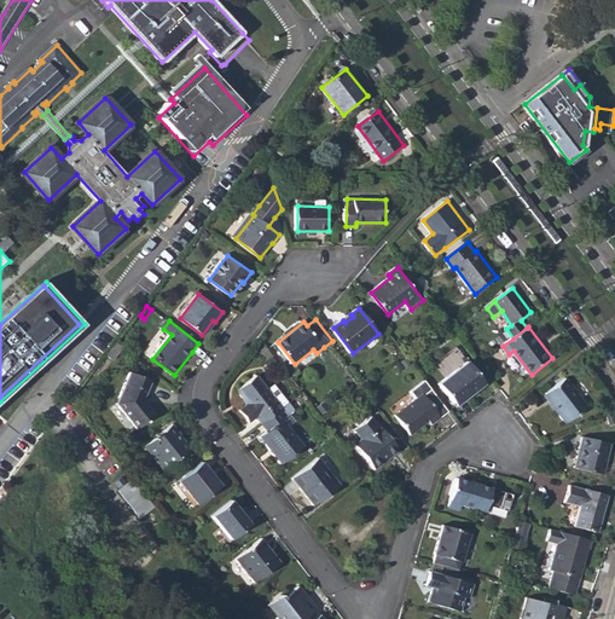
[(115,360),(125,348),(119,342),(109,356),(115,360)]
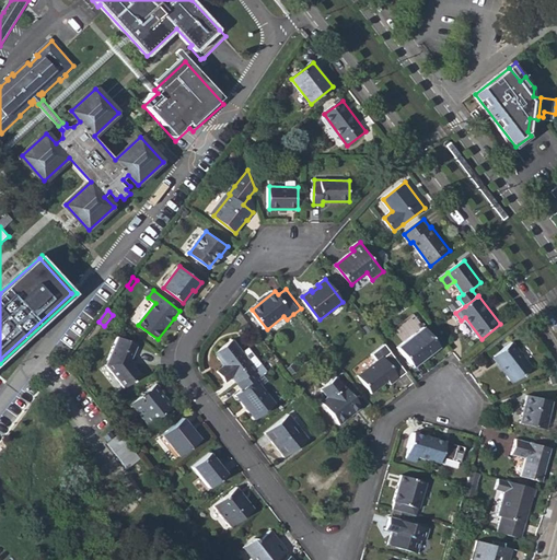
[(415,368),(441,347),(426,327),(399,347),(415,368)]
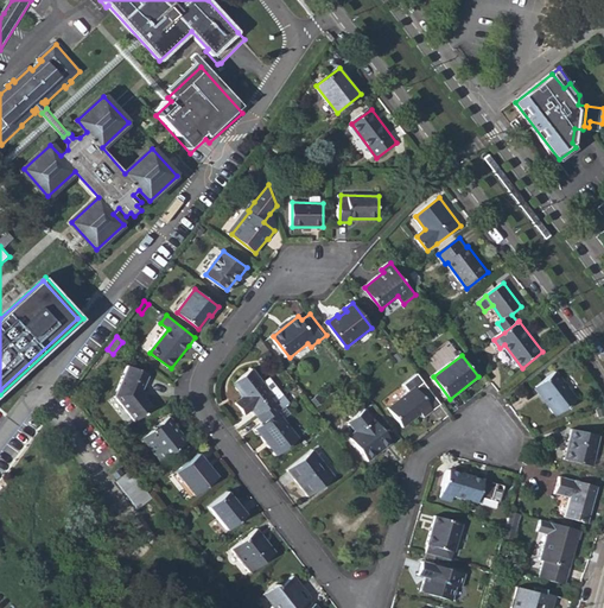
[(144,393),(152,374),(129,366),(116,396),(137,422),(154,407),(144,393)]
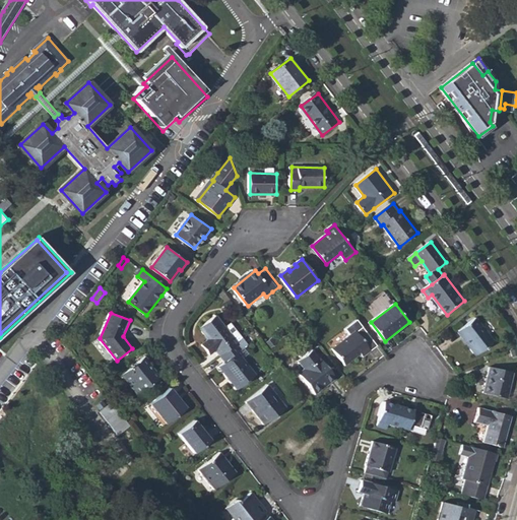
[(217,316),(201,328),(210,339),(203,345),(211,354),(217,349),(222,355),(239,343),(244,339),(233,325),(228,329),(217,316)]
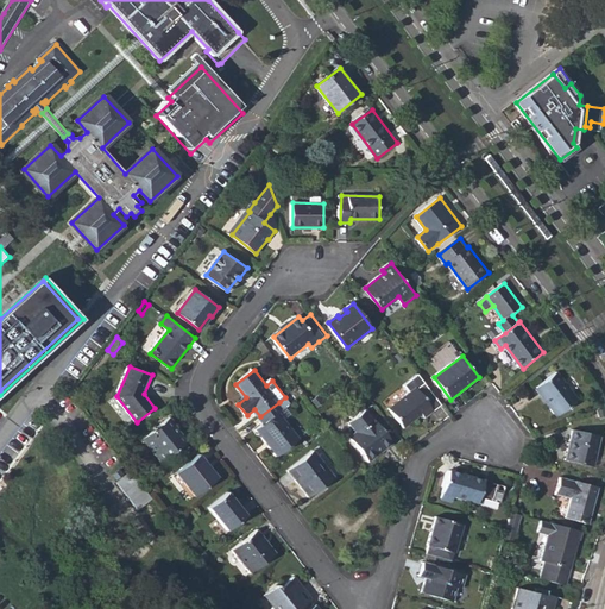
[(559,418),(580,400),(559,371),(539,387),(552,402),(549,405),(559,418)]
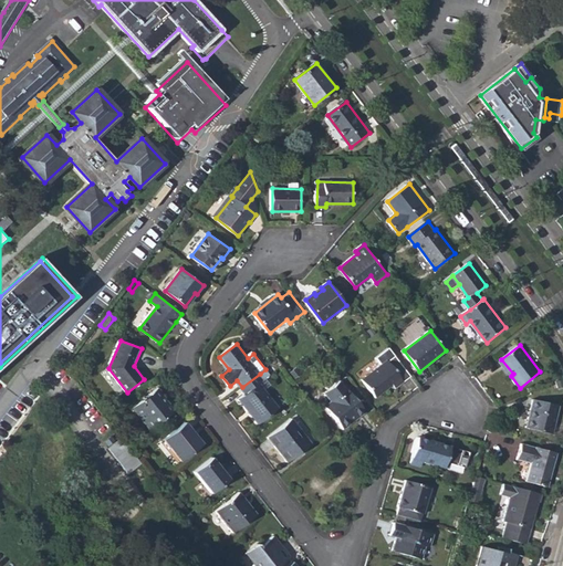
[(397,388),(406,381),(413,376),(391,347),(378,357),(383,364),(363,379),(377,398),(395,385),(397,388)]
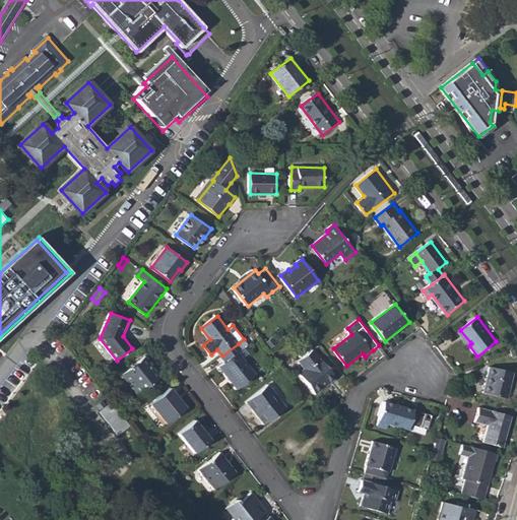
[(240,352),(244,349),(239,343),(222,355),(227,363),(220,367),(239,390),(258,375),(240,352)]
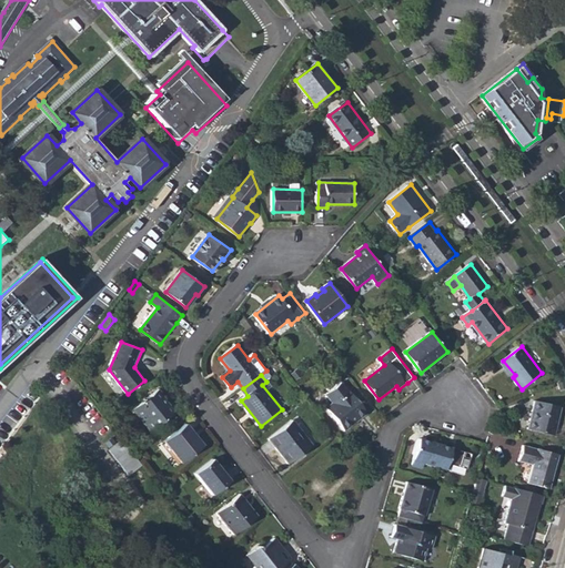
[(359,401),(343,383),(328,395),(334,403),(329,407),(346,430),(362,418),(352,405),(359,401)]
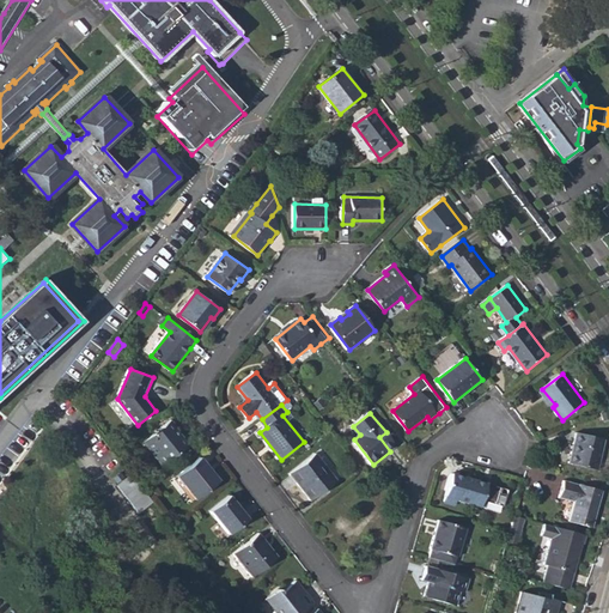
[(176,431),(180,428),(174,420),(145,442),(164,466),(188,447),(176,431)]
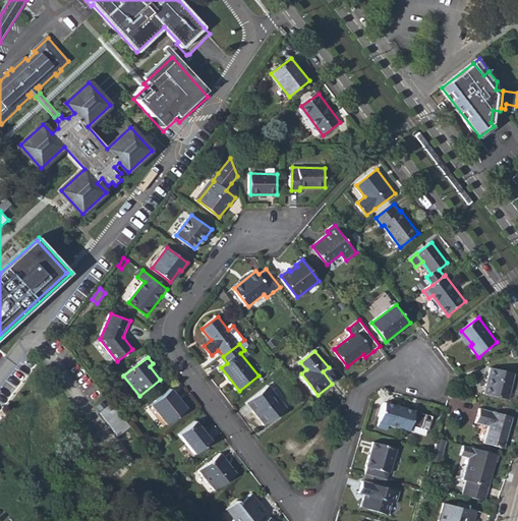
[(323,371),(332,384),(338,380),(329,367),(323,371)]
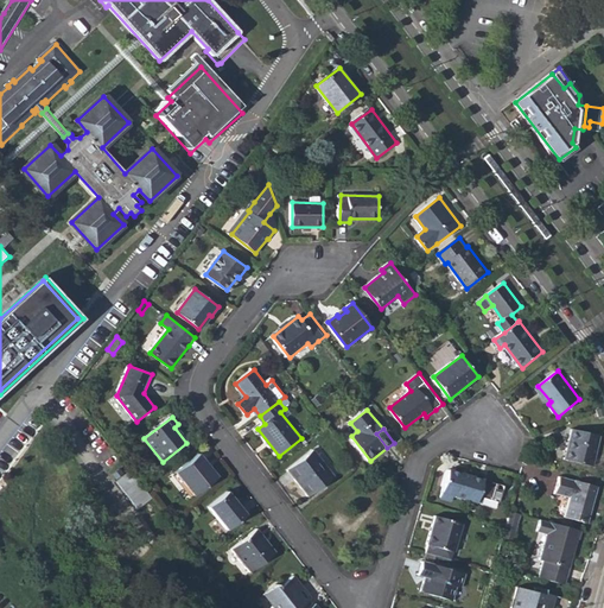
[(595,467),(602,436),(573,429),(566,460),(595,467)]
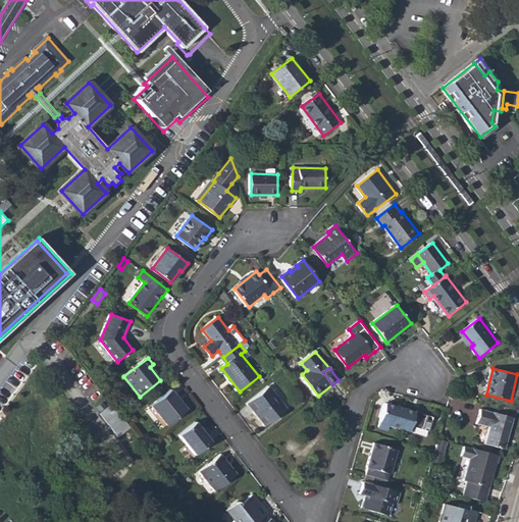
[(267,426),(289,409),(271,386),(249,404),(267,426)]
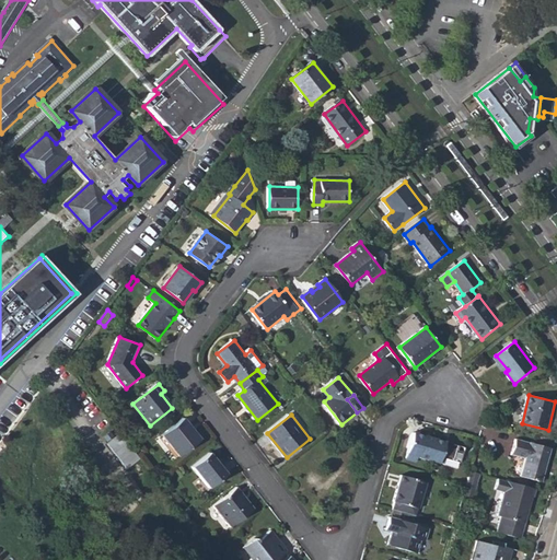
[(190,427),(192,426),(185,418),(164,434),(182,456),(202,440),(196,431),(195,432),(190,427)]
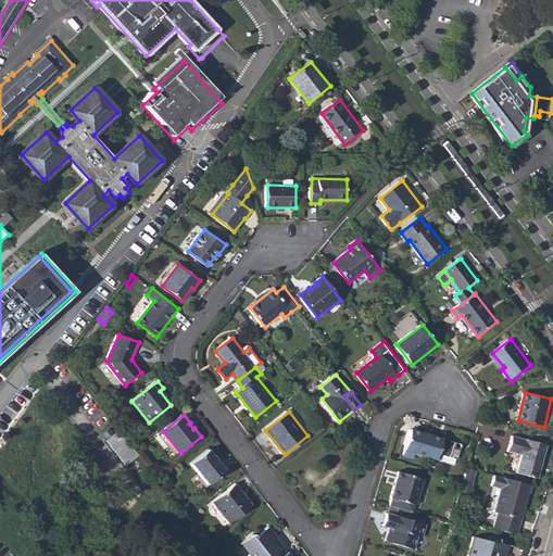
[(142,438),(136,429),(127,436),(135,444),(142,438)]
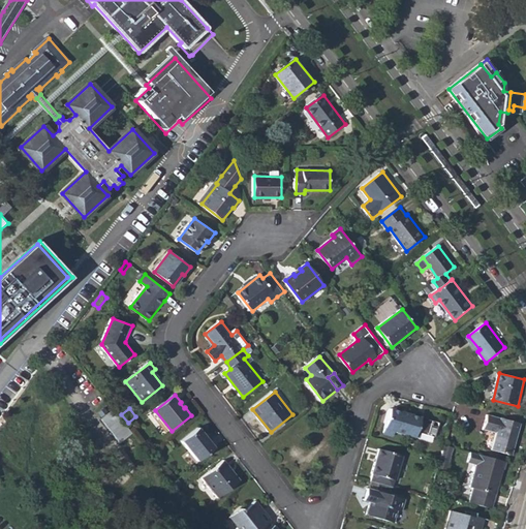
[(434,421),(423,417),(392,408),(387,428),(397,431),(418,437),(420,438),(422,433),(435,437),(438,427),(432,426),(434,421)]
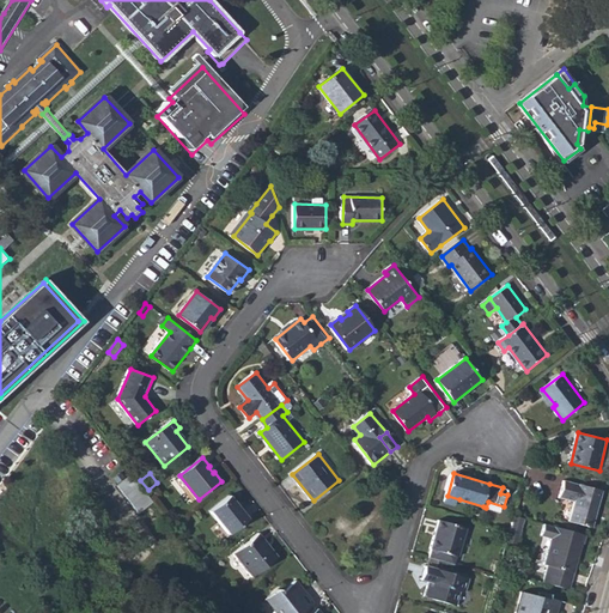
[(580,484),(566,480),(561,497),(577,502),(571,522),(595,528),(604,490),(580,484)]
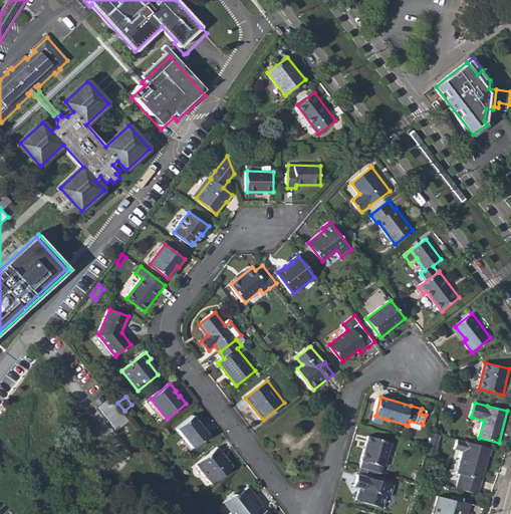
[(194,449),(210,436),(194,416),(178,429),(194,449)]
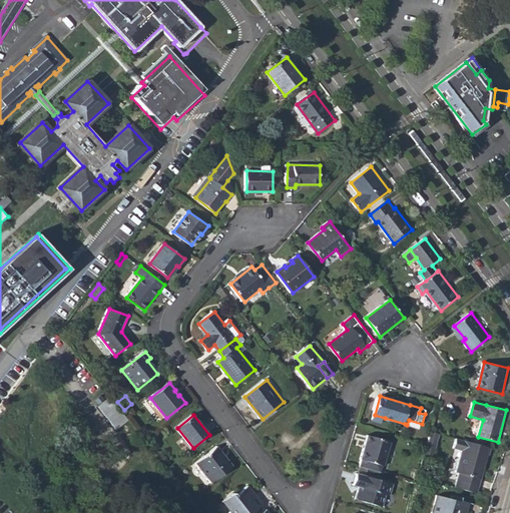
[(373,421),(383,424),(385,418),(375,415),(373,421)]
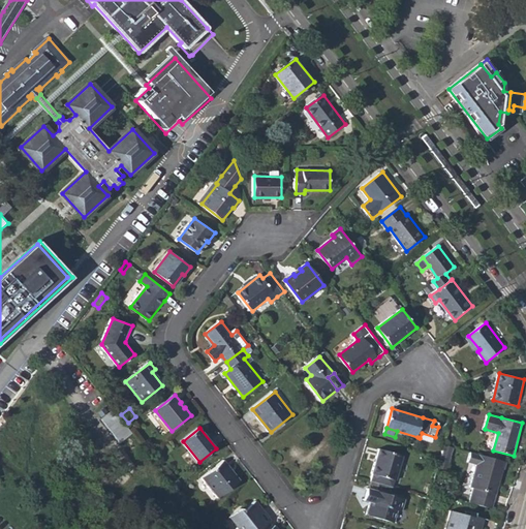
[(453,457),(455,447),(446,444),(443,454),(453,457)]
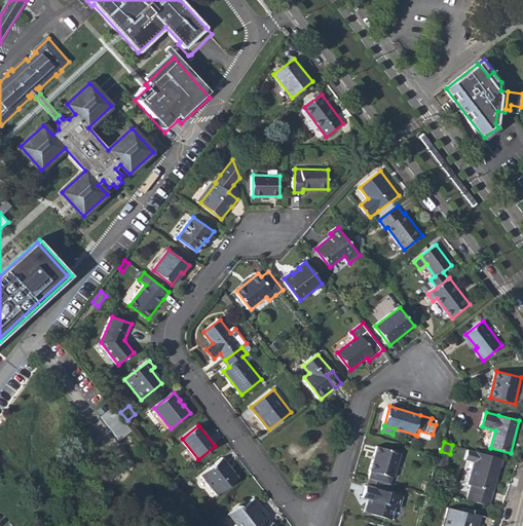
[(396,478),(403,453),(378,446),(371,472),(396,478)]
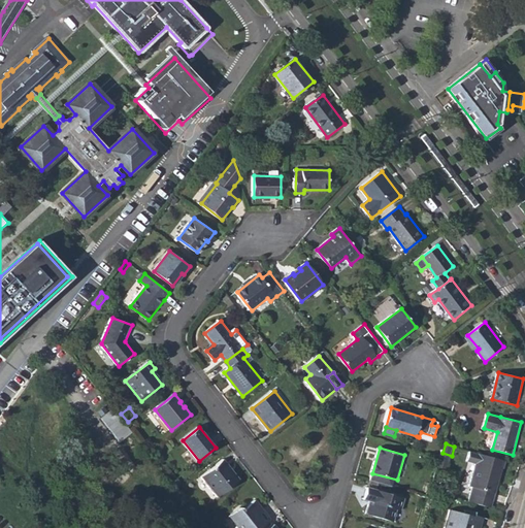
[(478,464),(471,487),(474,488),(472,495),(470,502),(493,508),(495,501),(503,468),(506,468),(507,461),(472,452),(469,462),(478,464)]
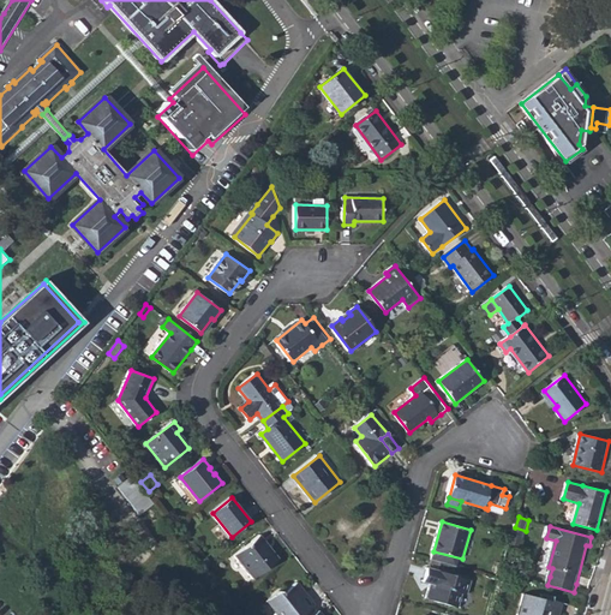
[(521,548),(526,531),(515,527),(514,533),(510,544),(521,548)]
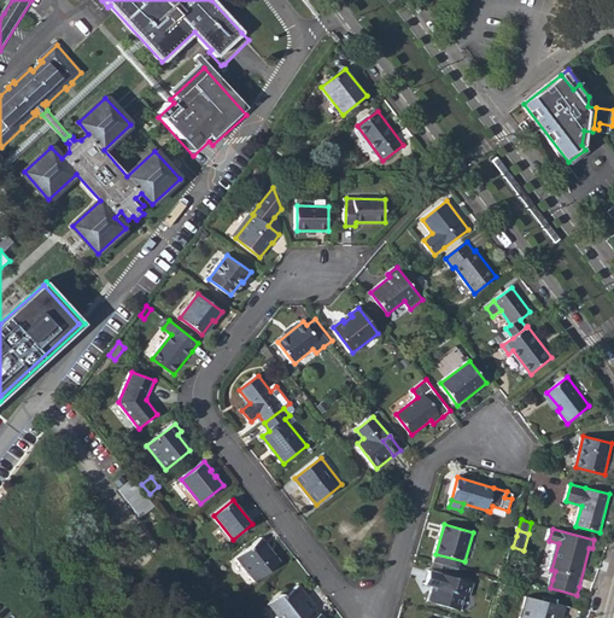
[(257,582),(282,561),(263,537),(238,558),(257,582)]
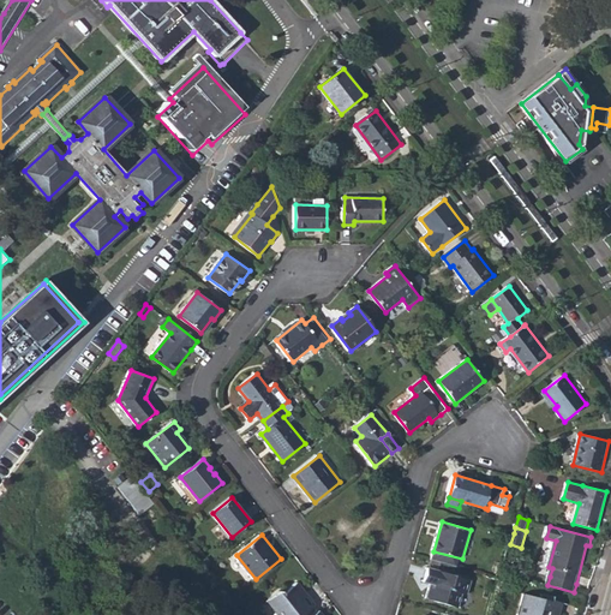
[(469,595),(473,579),(427,568),(424,581),(432,584),(427,599),(460,608),(463,593),(469,595)]
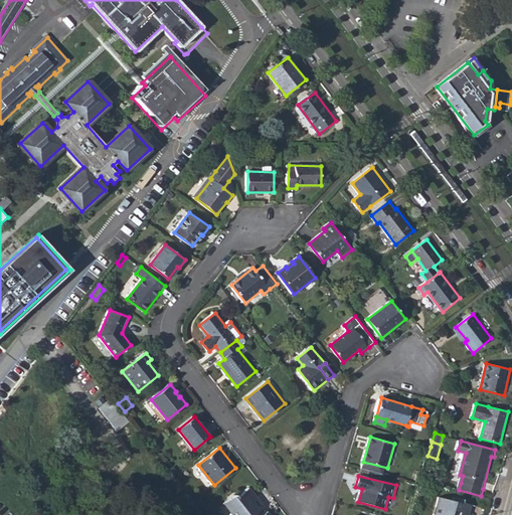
[(233,514),(252,514),(265,505),(251,487),(238,498),(242,502),(231,511),(233,514)]
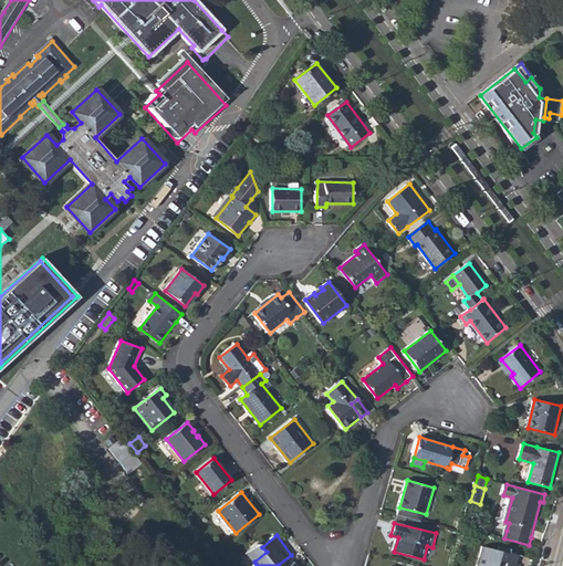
[(248,553),(254,562),(267,552),(262,547),(260,544),(248,553)]
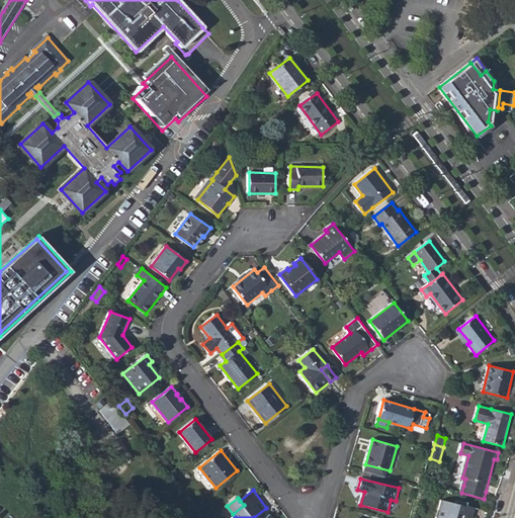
[(458,500),(456,504),(442,500),(439,510),(442,510),(440,517),(437,517),(436,517),(474,517),(477,508),(466,505),(466,502),(458,500)]
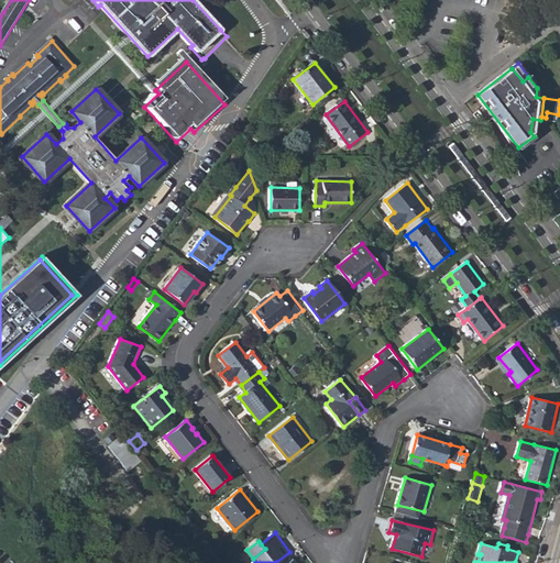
[(287,556),(292,553),(289,552),(276,562),(298,562),(295,559),(291,561),(287,556)]
